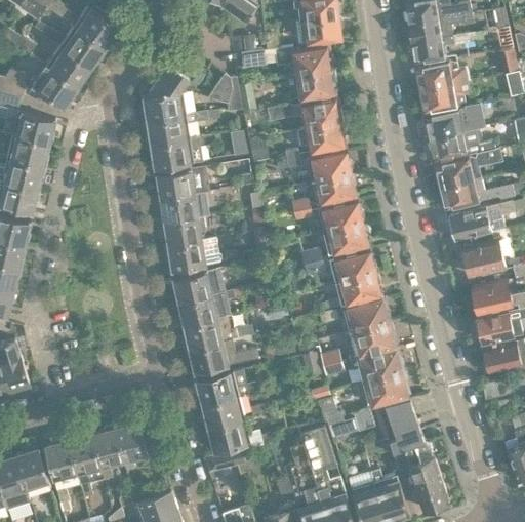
[(18,0),(18,1),(38,14),(47,0),(18,0)]
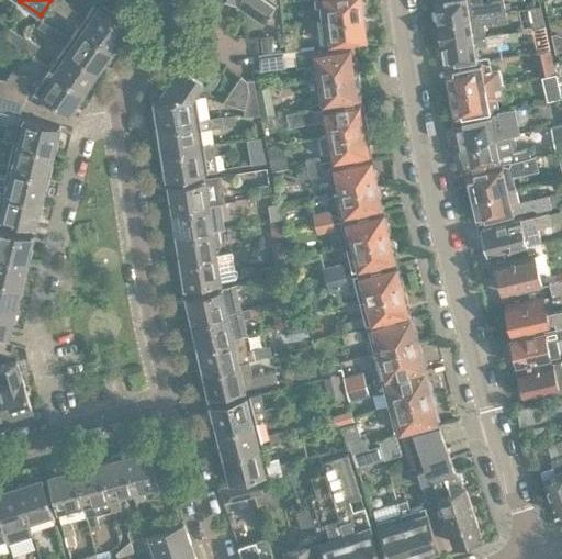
[(67,7),(68,6),(59,0),(55,0),(51,9),(72,23),(78,14),(67,7)]
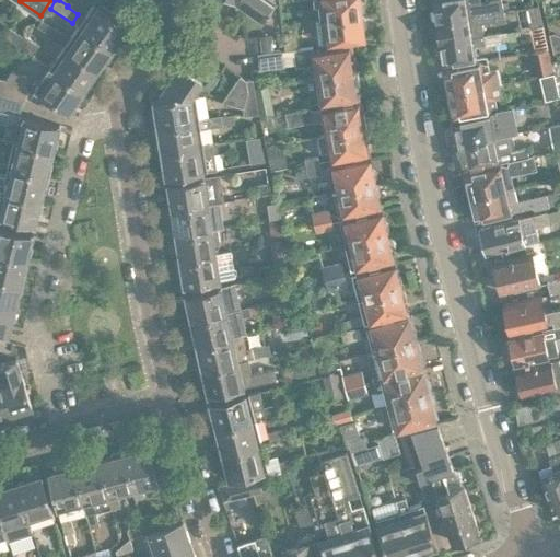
[(272,3),(267,0),(235,0),(235,1),(261,21),(266,15),(268,13),(268,12),(272,6),(272,3)]
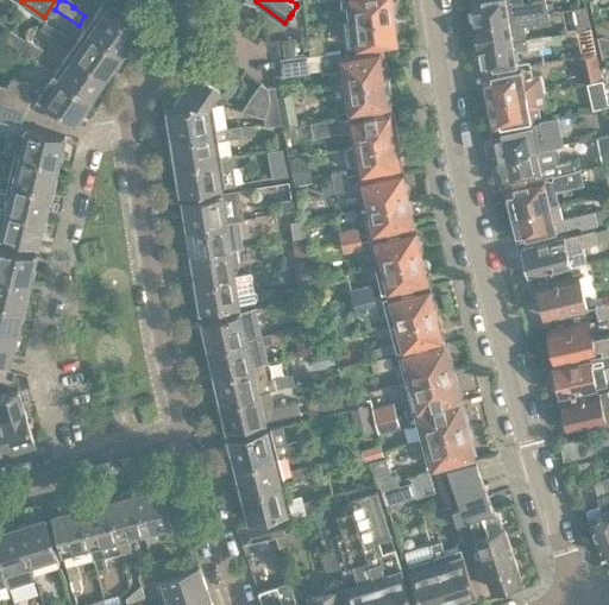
[(394,6),(390,5),(389,0),(341,0),(340,1),(341,8),(346,8),(347,24),(393,19),(391,18),(395,14),(394,6)]
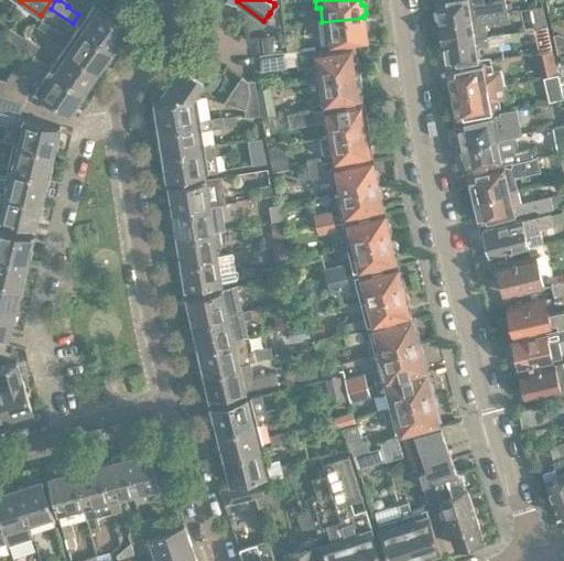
[(436,22),(438,22),(438,24),(496,15),(507,13),(505,0),(492,2),(492,4),(485,7),(483,0),(448,0),(435,2),(437,12),(435,13),(436,22)]
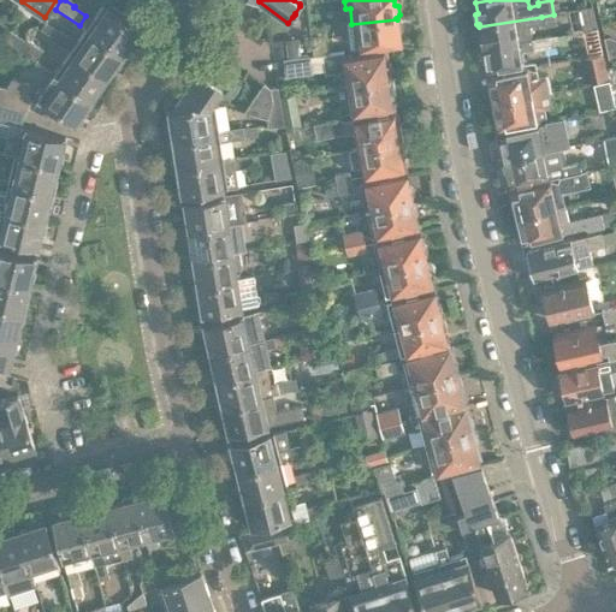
[(102,7),(87,30),(123,55),(129,45),(131,47),(138,36),(137,34),(138,31),(118,18),(120,16),(110,9),(107,11),(102,7)]
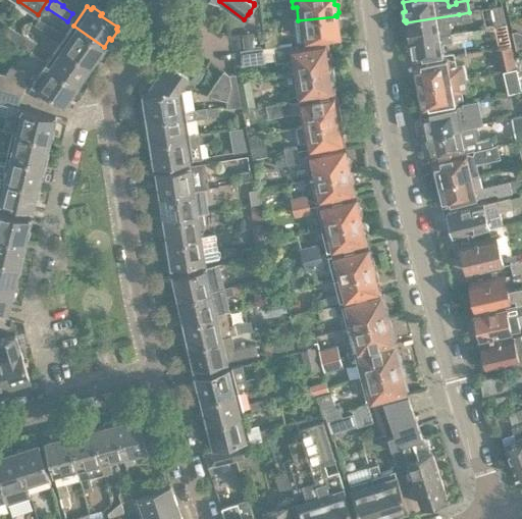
[(502,7),(490,9),(494,29),(506,26),(502,7)]
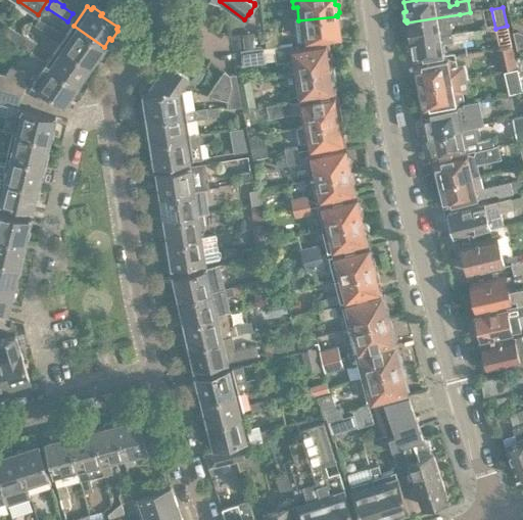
[(460,14),(407,22),(411,42),(452,36),(449,24),(461,21),(462,25),(472,22),(470,12),(460,14)]
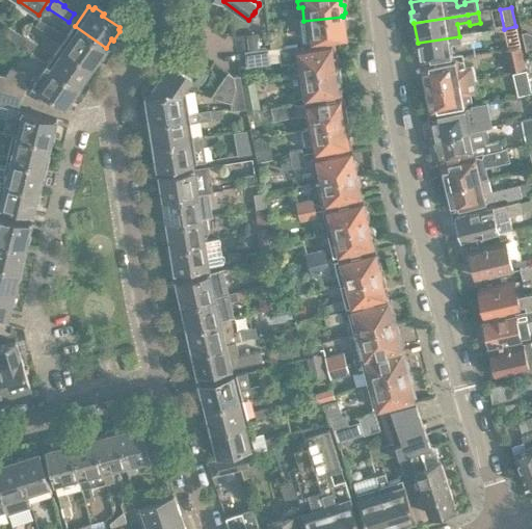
[(299,22),(301,45),(345,40),(344,30),(347,28),(346,21),(343,20),(343,17),(303,21),(299,22)]
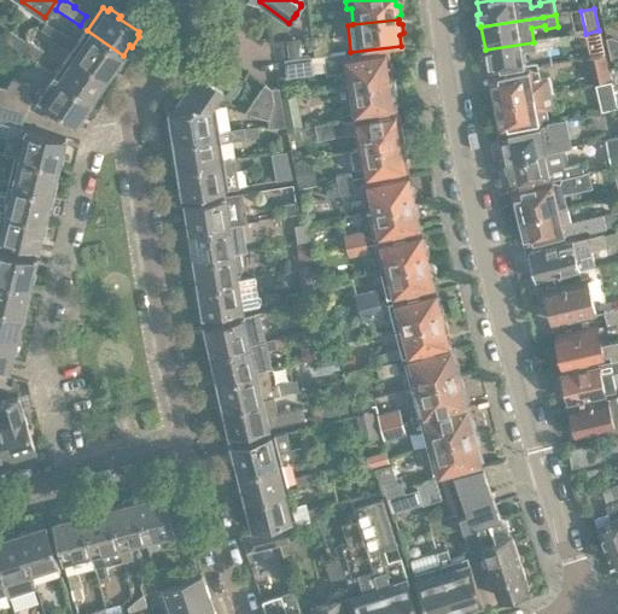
[(123,56),(87,30),(70,54),(106,79),(114,69),(116,70),(123,59),(121,58),(123,56)]
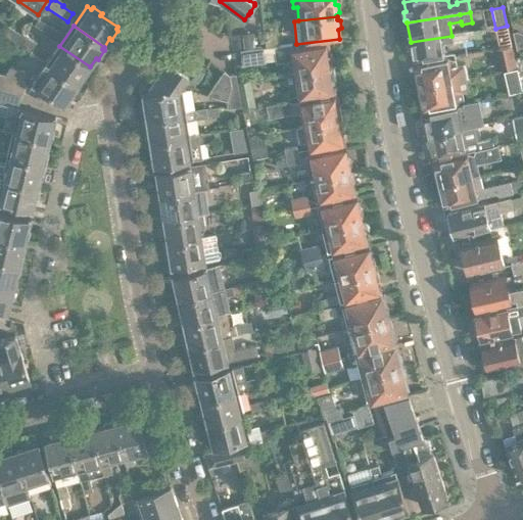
[(497,38),(508,36),(507,26),(495,29),(497,38)]
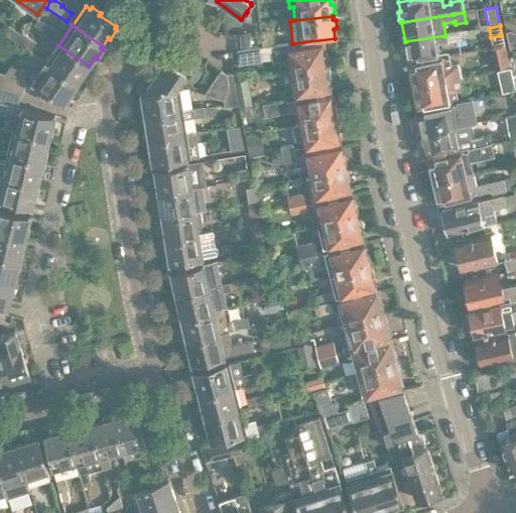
[(41,33),(52,40),(57,33),(46,26),(41,33)]
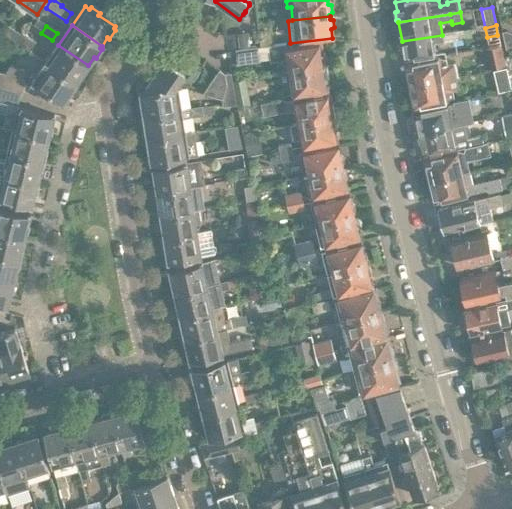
[(15,46),(16,43),(21,37),(8,28),(2,36),(15,46)]
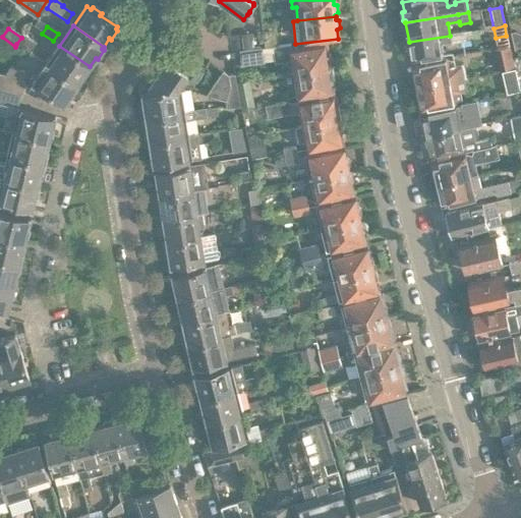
[(410,53),(412,62),(445,57),(444,48),(473,43),(472,32),(450,36),(409,42),(409,44),(407,45),(408,53),(410,53)]
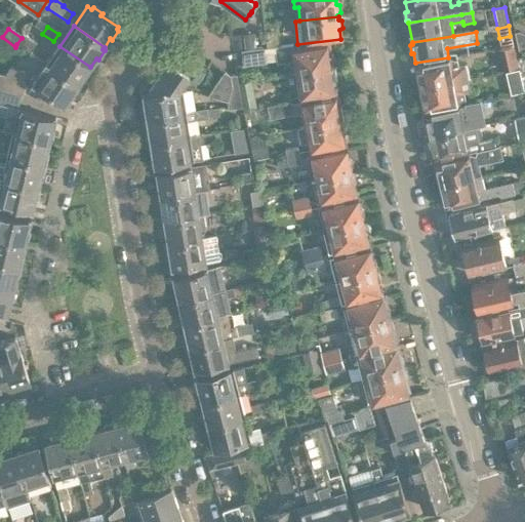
[(524,36),(519,33),(515,34),(518,51),(524,46),(524,36)]
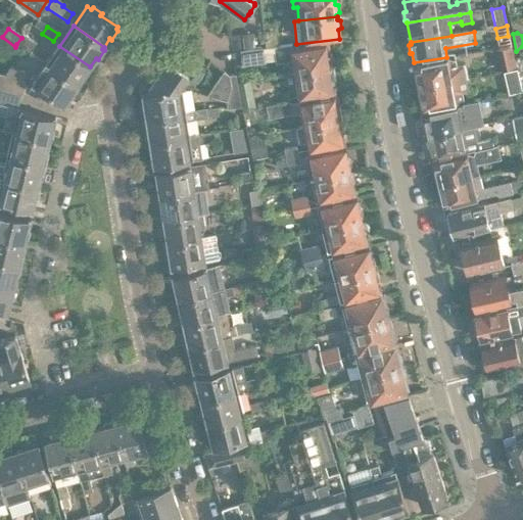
[(24,35),(21,38),(16,44),(30,53),(36,44),(24,35)]
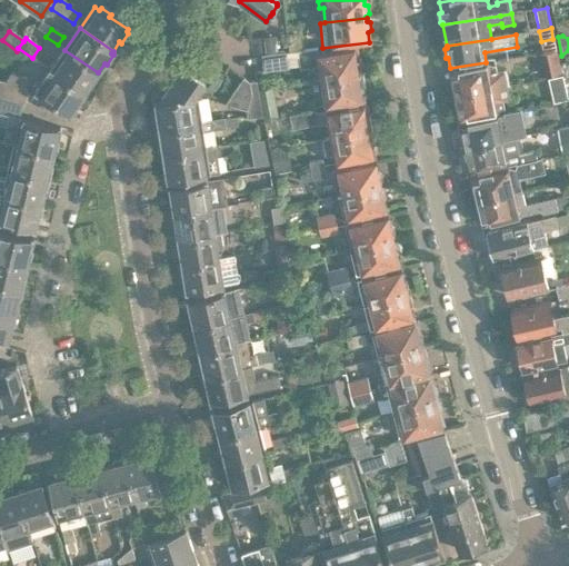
[(289,40),(291,55),(298,53),(303,52),(301,38),(289,40)]
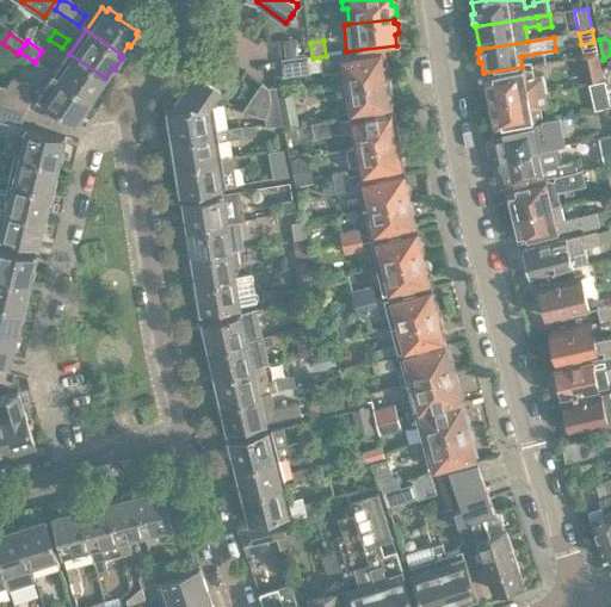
[(298,60),(296,43),(282,44),(284,61),(298,60)]
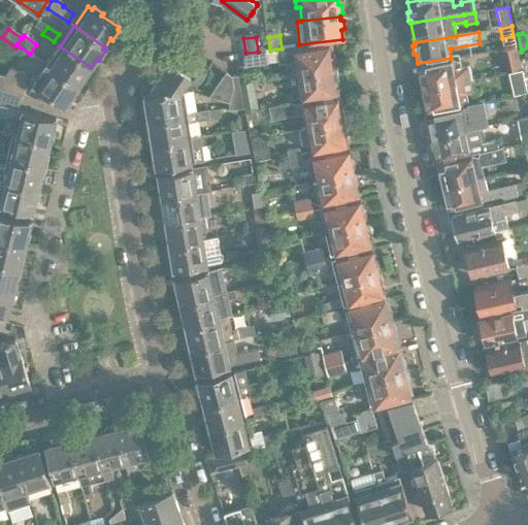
[(333,57),(330,57),(328,45),(295,51),(295,46),(282,48),(276,50),(278,62),(278,65),(296,63),(298,75),(335,69),(333,57)]
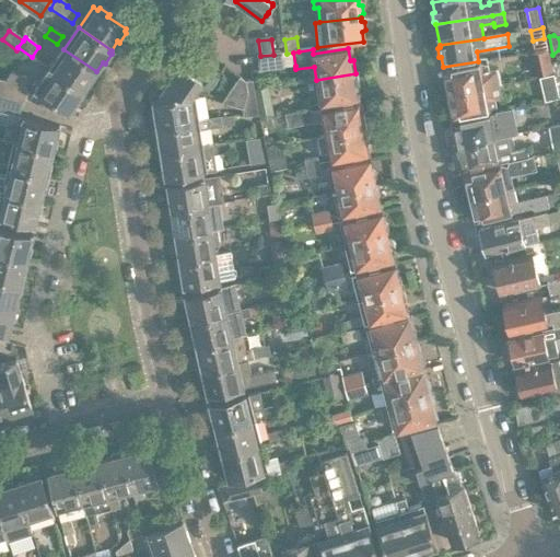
[(63,49),(49,70),(82,92),(86,86),(89,88),(97,74),(95,73),(96,71),(63,49)]
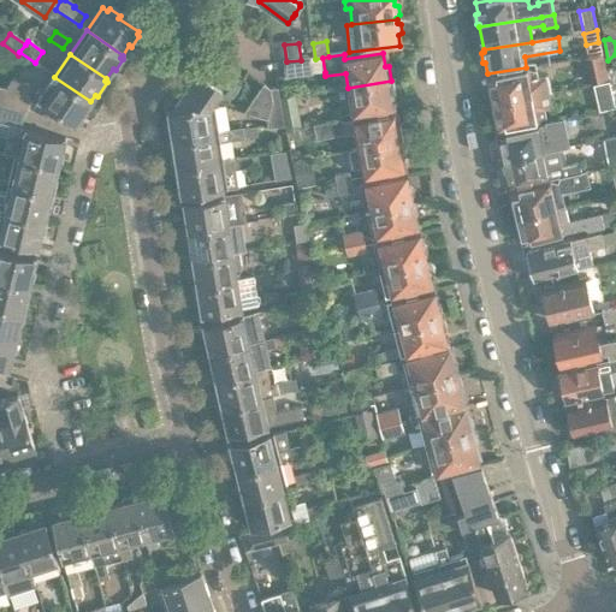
[(325,72),(323,58),(315,59),(283,64),(285,81),(313,76),(313,73),(325,72)]
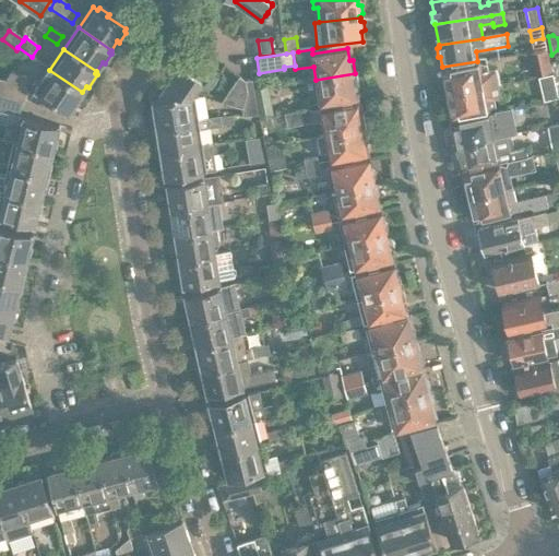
[(534,77),(549,74),(545,52),(530,56),(534,77)]
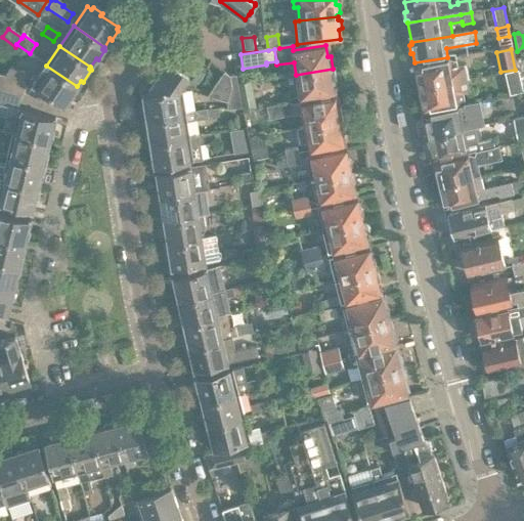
[(168,61),(150,89),(150,95),(151,95),(181,90),(181,91),(182,91),(190,79),(197,83),(203,73),(189,63),(183,72),(168,61)]
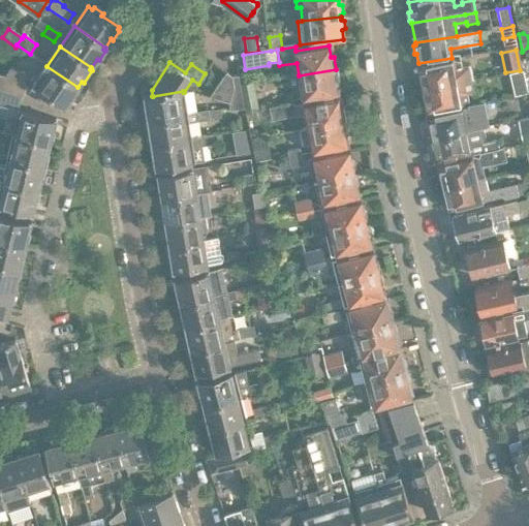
[(423,88),(424,90),(456,84),(454,71),(461,69),(460,63),(452,62),(419,68),(421,78),(418,81),(419,86),(423,88)]
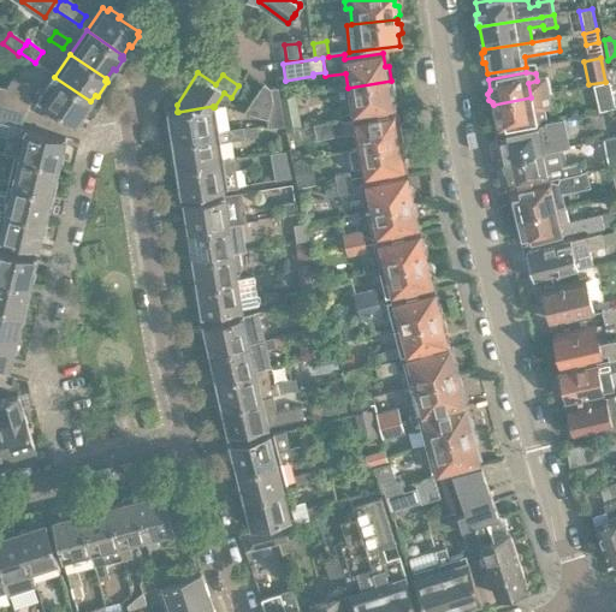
[(89,104),(90,101),(54,77),(43,93),(40,89),(34,97),(75,125),(82,114),(84,116),(92,105),(89,104)]
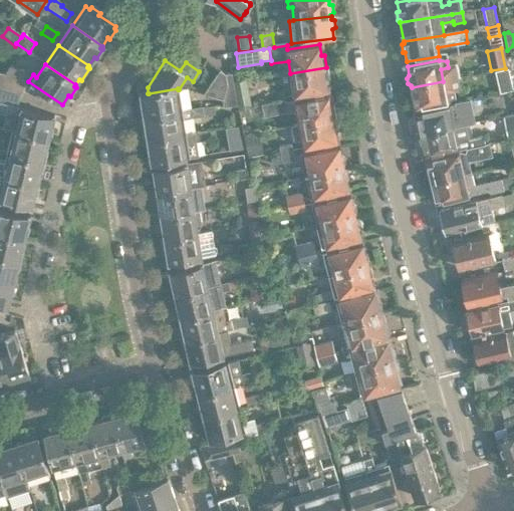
[(326,67),(290,73),(293,97),(327,91),(325,80),(328,80),(326,67)]
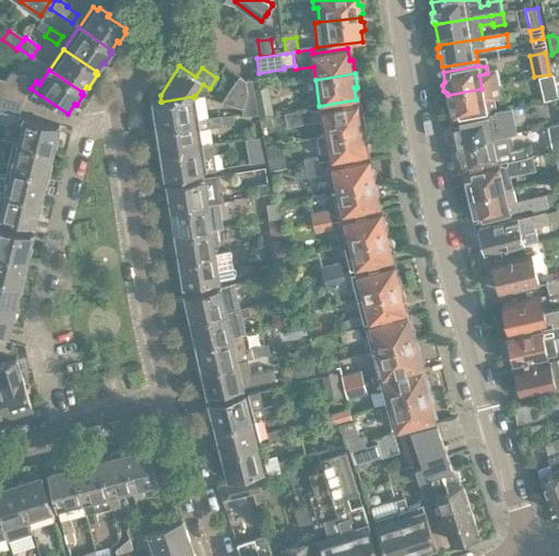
[(0,97),(23,104),(27,91),(24,86),(28,80),(25,78),(10,74),(6,82),(0,80),(0,97)]
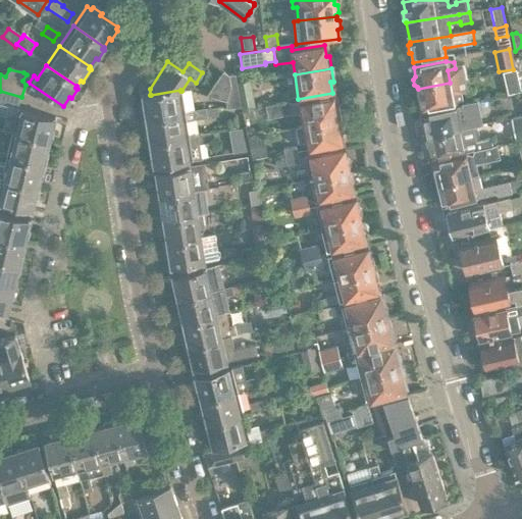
[(230,87),(228,76),(223,72),(206,97),(226,102),(230,87)]
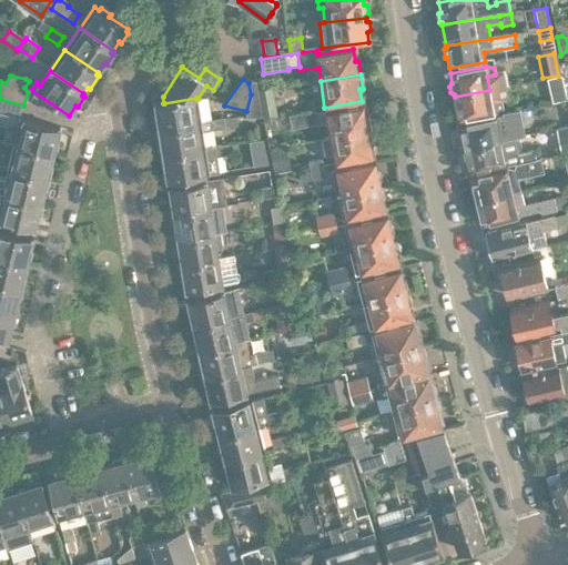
[(550,104),(564,101),(559,79),(546,82),(550,104)]
